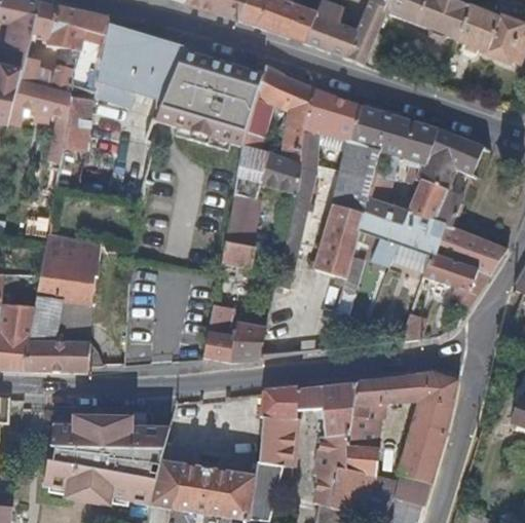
[(32,23),(36,0),(0,0),(0,21),(2,22),(0,34),(0,45),(8,47),(27,50),(32,23)]
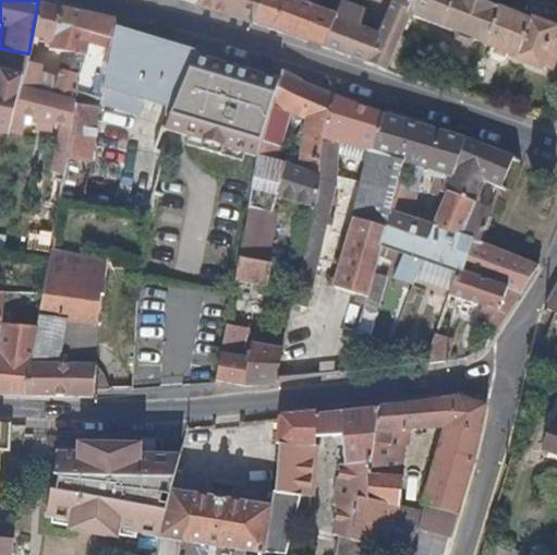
[(49,27),(55,0),(38,0),(34,24),(49,27)]
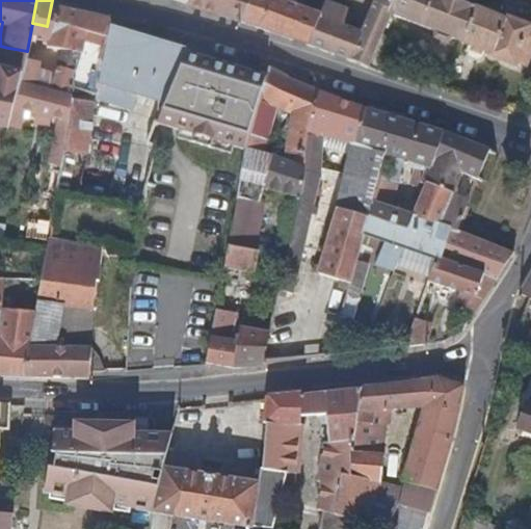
[(108,28),(109,26),(109,17),(62,0),(52,0),(47,26),(45,37),(67,44),(60,77),(73,82),(95,93),(97,85),(101,65),(79,61),(86,28),(107,32),(108,28)]
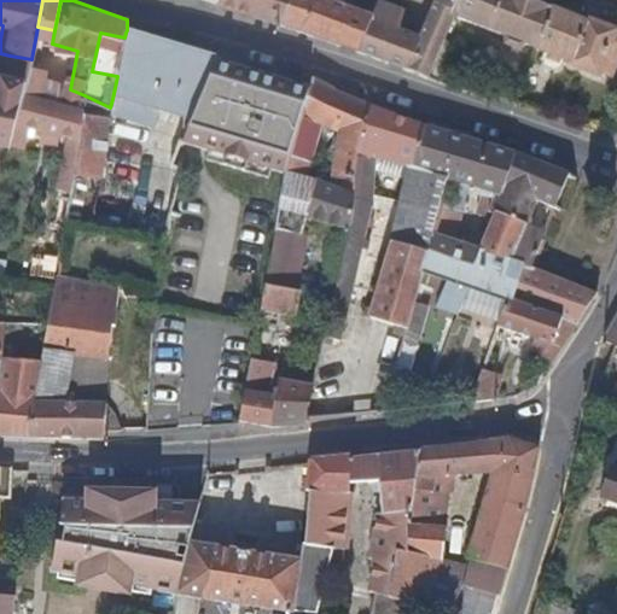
[(275,21),(279,22),(286,0),(214,0),(213,1),(275,21)]
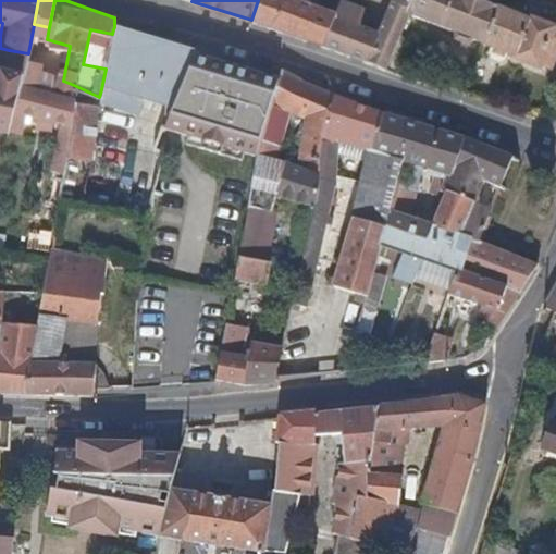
[(286,32),(322,44),(334,11),(305,0),(258,0),(251,20),(286,32)]
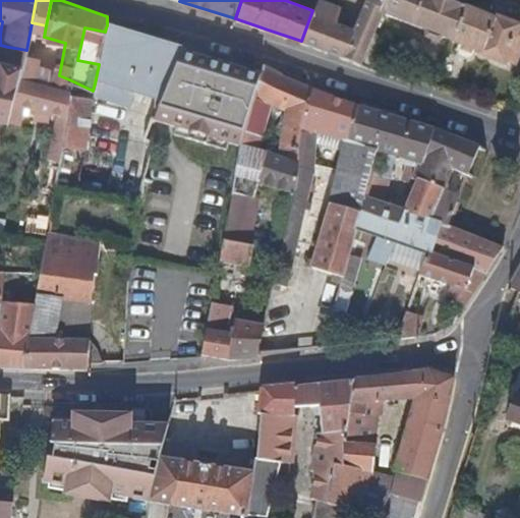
[(373,29),(382,11),(386,0),(367,0),(354,32),(342,26),(336,24),(331,23),(336,11),(315,4),(312,10),(301,41),(307,43),(337,54),(360,63),(369,41),(373,29)]
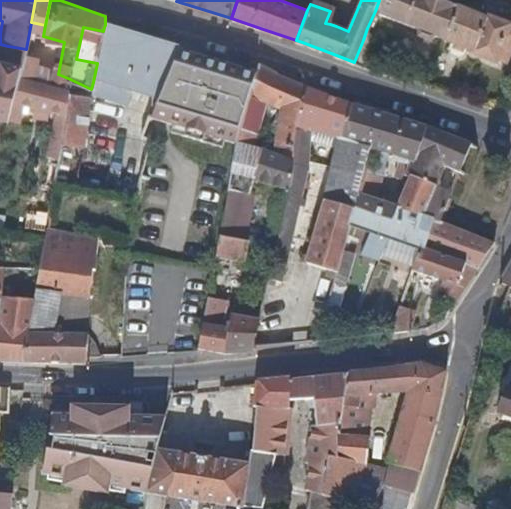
[(435,33),(443,35),(457,0),(379,0),(375,11),(418,27),(418,34),(427,38),(435,33)]
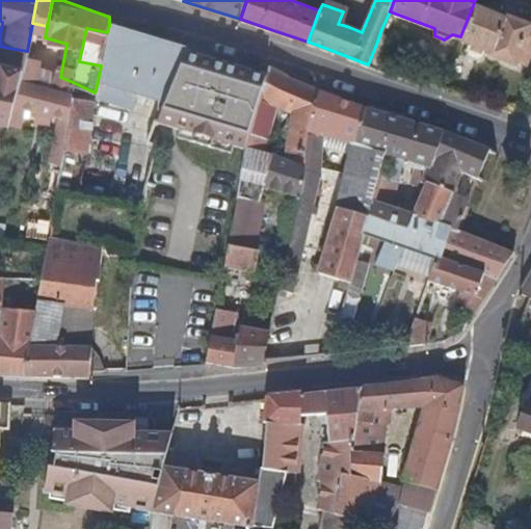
[(475,0),(460,36),(492,49),(489,54),(515,64),(530,23),(530,18),(508,8),(505,12),(475,0)]
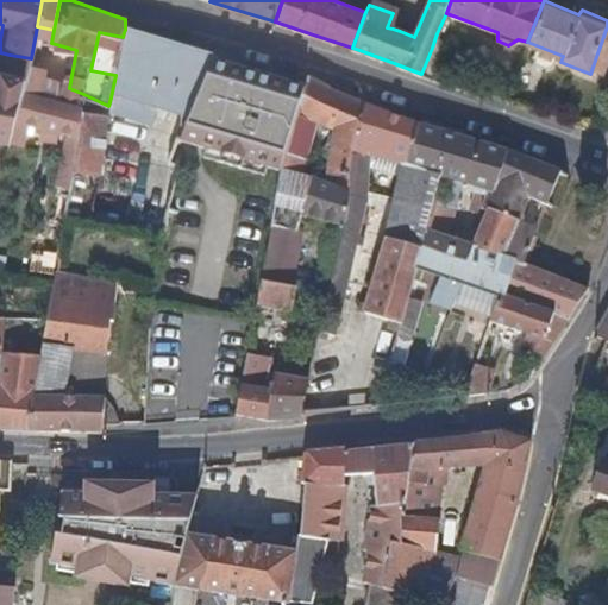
[(187,121),(213,55),(182,46),(125,30),(124,32),(123,37),(116,75),(111,98),(121,101),(187,121)]
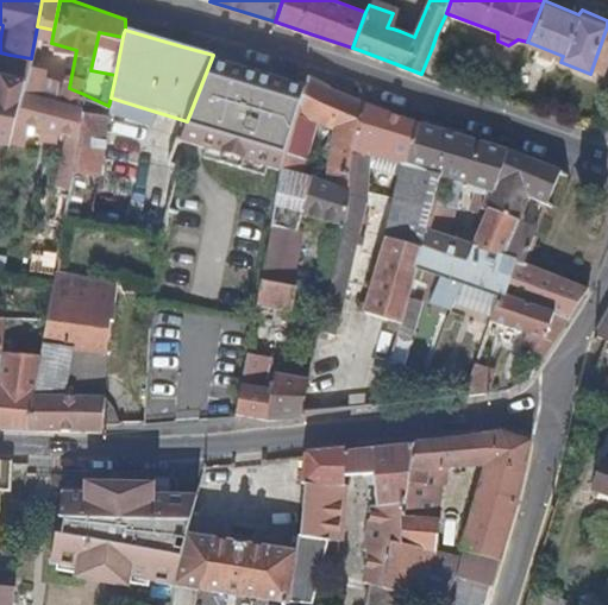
[(421,74),(440,81),(452,52),(451,45),(447,39),(443,36),(437,33),(432,48),(421,74)]
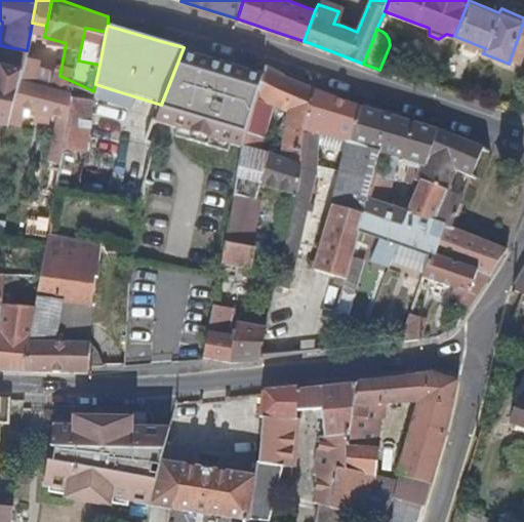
[(66,43),(44,37),(40,58),(50,62),(45,86),(34,83),(36,75),(22,72),(19,83),(16,94),(12,111),(10,122),(23,124),(25,114),(18,111),(21,105),(39,109),(37,117),(46,119),(48,111),(55,111),(54,119),(51,122),(46,156),(58,159),(69,97),(72,81),(59,76),(66,43)]
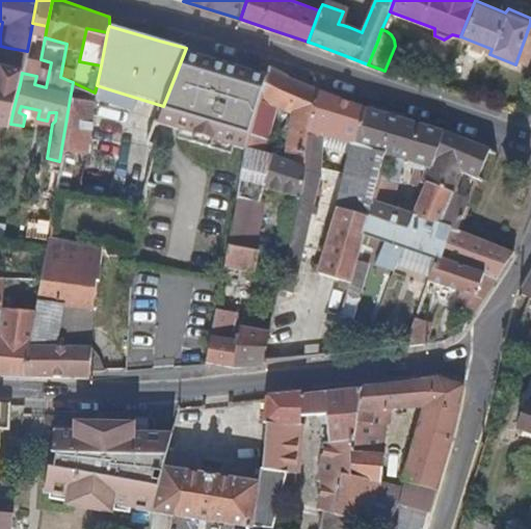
[(27,51),(8,48),(4,67),(23,70),(27,51)]
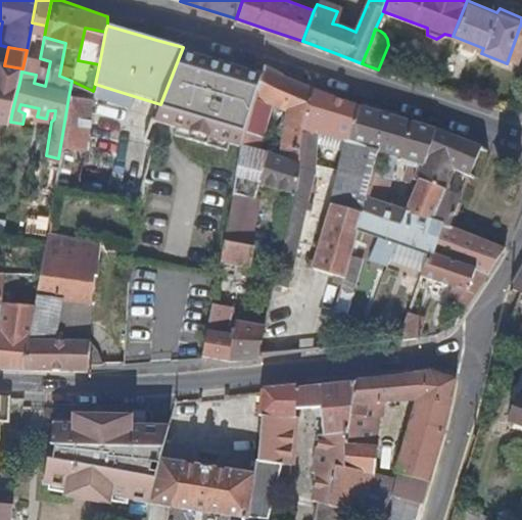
[(256,95),(264,72),(183,47),(160,104),(155,117),(179,126),(176,132),(209,141),(212,136),(241,145),(242,142),(245,131),(248,123),(256,95)]
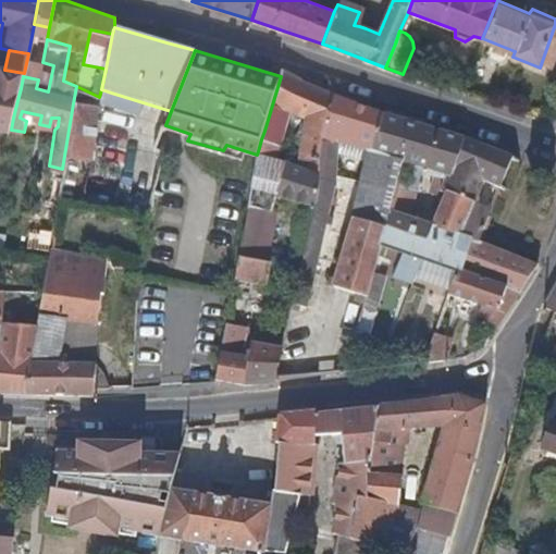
[(0,127),(10,131),(11,130),(13,118),(17,100),(21,88),(23,76),(24,73),(4,70),(0,69),(0,127)]
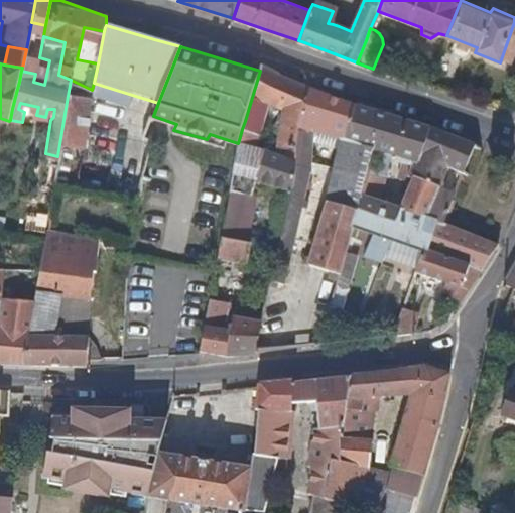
[(300,131),(310,86),(282,73),(262,65),(260,71),(253,94),(268,100),(286,108),(278,144),(280,146),(287,147),(284,159),(294,163),(296,151),(300,131)]
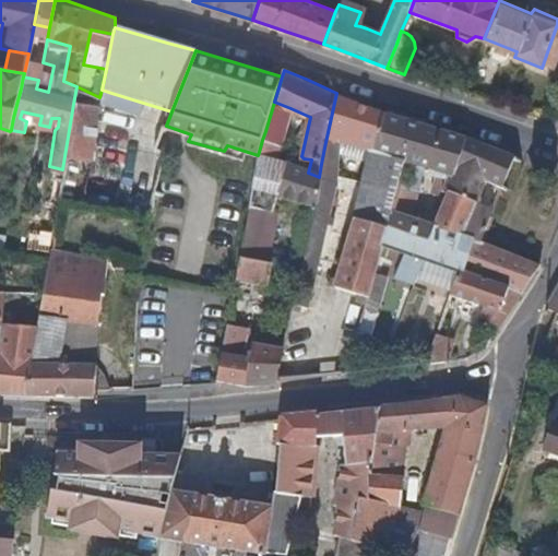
[(101,149),(111,93),(102,90),(99,97),(76,86),(73,104),(62,169),(58,192),(57,200),(146,216),(149,204),(159,160),(101,149)]
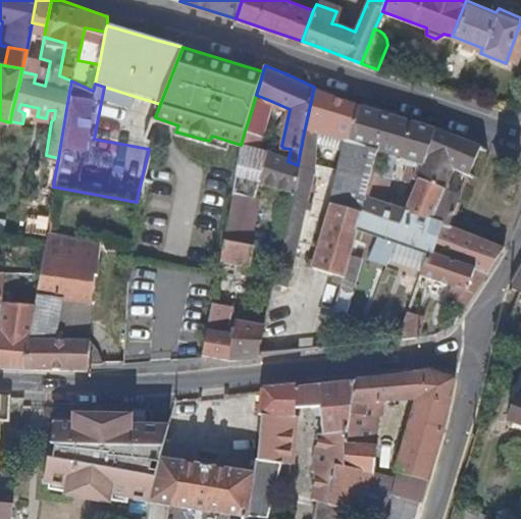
[(349,140),(361,103),(356,102),(314,87),(304,133),(300,153),(318,155),(320,130),(349,140)]
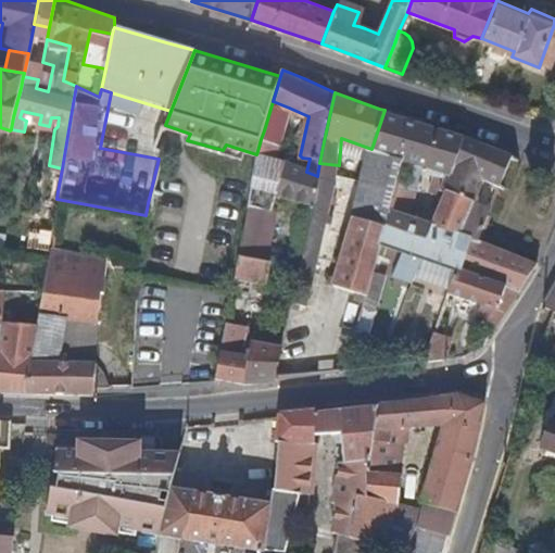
[(261,139),(278,145),(289,108),(273,101),(264,130),(261,139)]
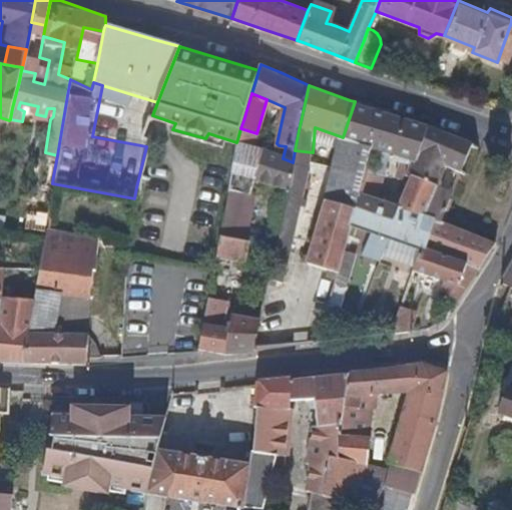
[(416,156),(428,125),(422,123),(355,101),(343,137),(374,147),(399,155),(415,160),(416,156)]
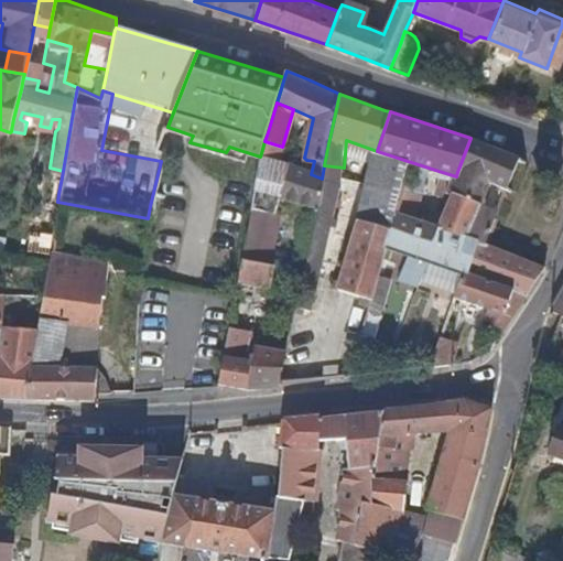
[(504,185),(513,154),(471,138),(457,172),(456,176),(444,208),(439,225),(450,229),(465,235),(463,238),(476,243),(484,246),(496,211),(478,204),(487,180),(504,185)]
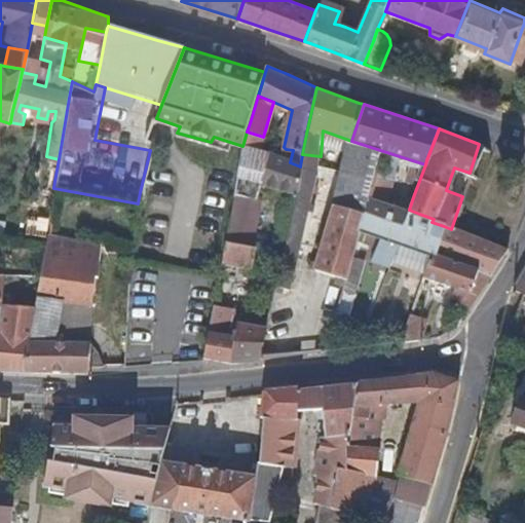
[(247,132),(244,143),(259,149),(263,137),(247,132)]
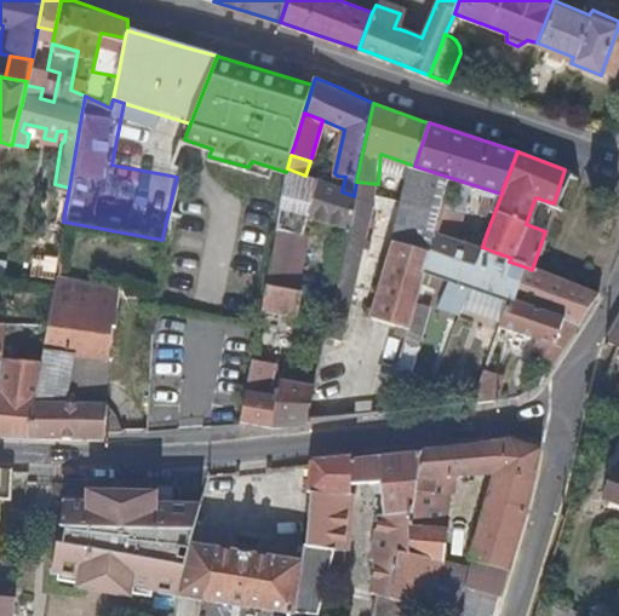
[(452,178),(414,166),(411,176),(450,188),(451,184),(452,178)]
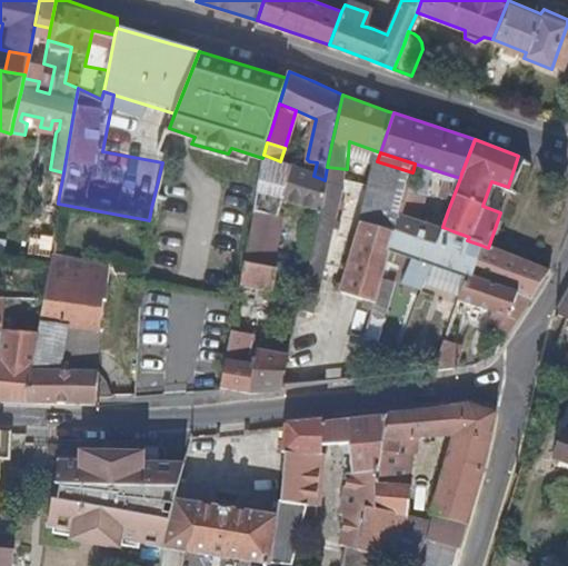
[(324,182),(325,180),(314,176),(304,171),(300,169),(294,167),(280,161),(263,155),(262,158),(261,159),(258,180),(250,215),(277,220),(281,200),(319,209),(324,187),(324,182)]
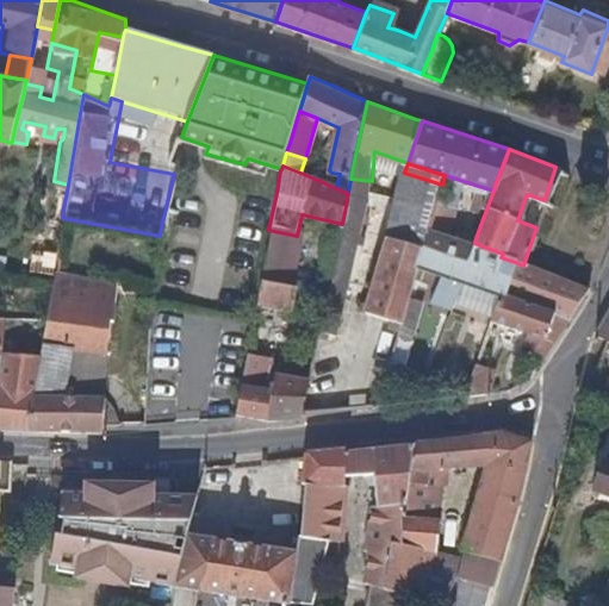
[(325,183),(336,188),(340,174),(331,173),(329,170),(325,183)]
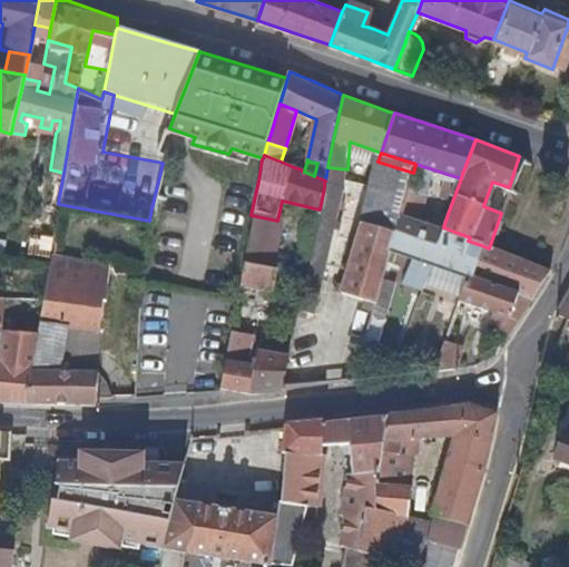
[(413,173),(378,162),(363,215),(342,290),(376,299),(388,260),(391,246),(399,218),(401,212),(408,189),(413,173)]
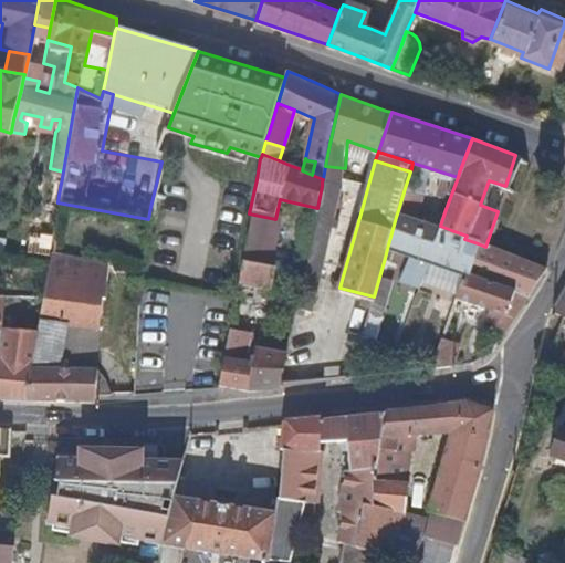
[(344,175),(345,168),(325,166),(323,179),(322,181),(322,186),(337,184),(344,175)]
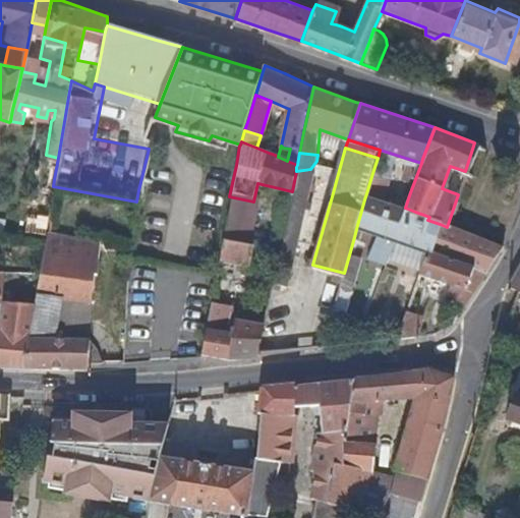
[(390,159),(379,155),(378,158),(372,173),(384,176),(390,159)]
